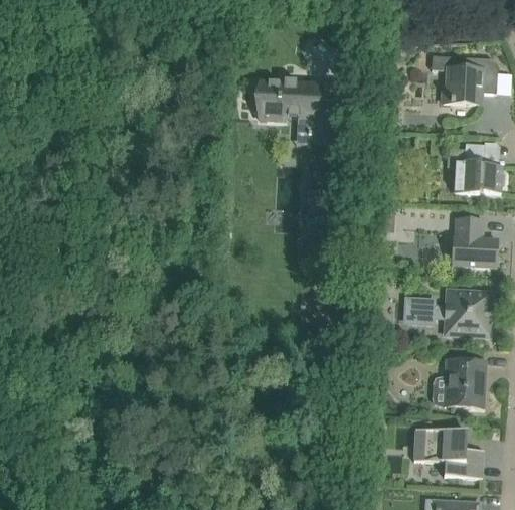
[(432,54),(432,69),(448,69),(447,85),(444,85),(443,101),(480,103),(481,92),(496,93),(498,63),(492,57),(472,56),(467,56),(461,61),(455,55),(432,54)]
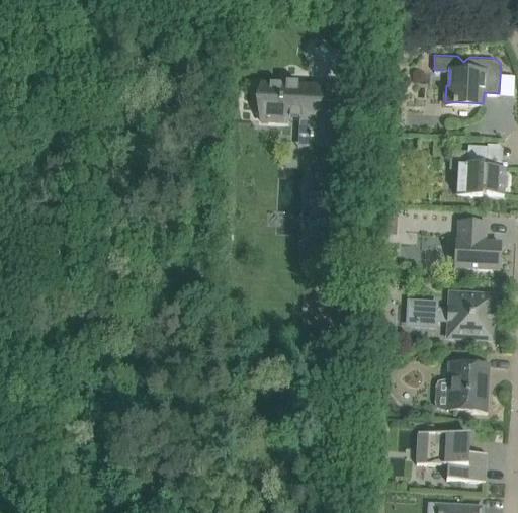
[(402,73),(392,82),(399,89),(408,80),(402,73)]
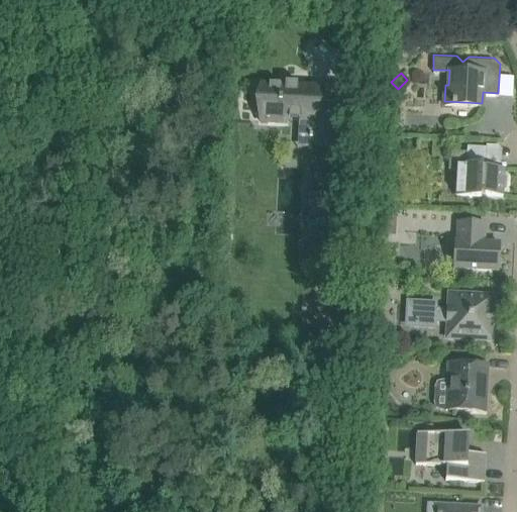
[(256,93),(255,112),(260,112),(260,117),(287,118),(287,114),(299,115),(313,115),(311,144),(331,145),(334,96),(315,95),(316,83),(297,82),(297,79),(296,79),(296,80),(286,80),(286,79),(285,79),(285,82),(262,81),(261,93),(256,93)]
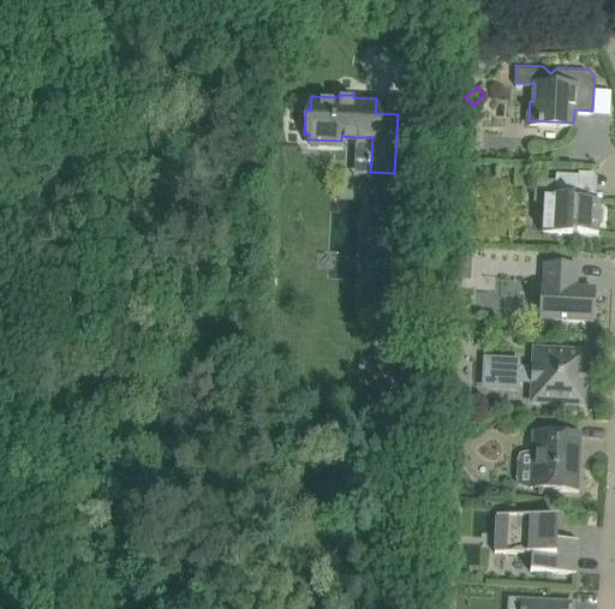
[(460,159),(459,174),(475,175),(476,159),(460,159)]
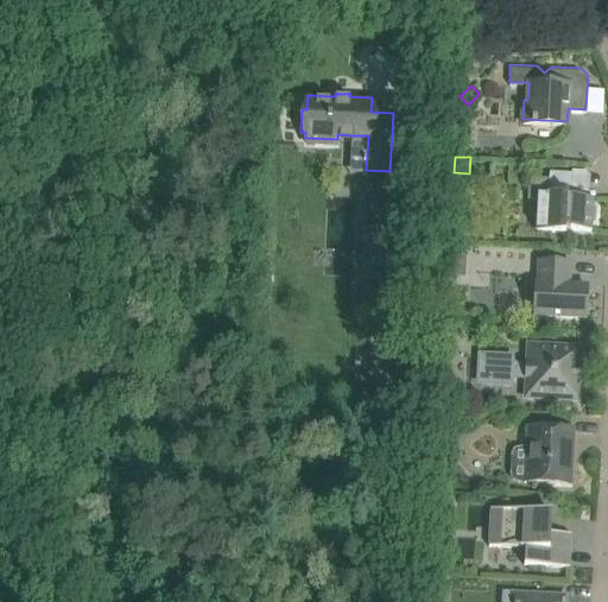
[(537,227),(571,228),(571,226),(591,227),(591,219),(595,219),(596,203),(593,202),(593,194),(575,194),(575,190),(574,187),(575,170),(551,168),(550,175),(530,173),(529,195),(538,195),(537,227)]
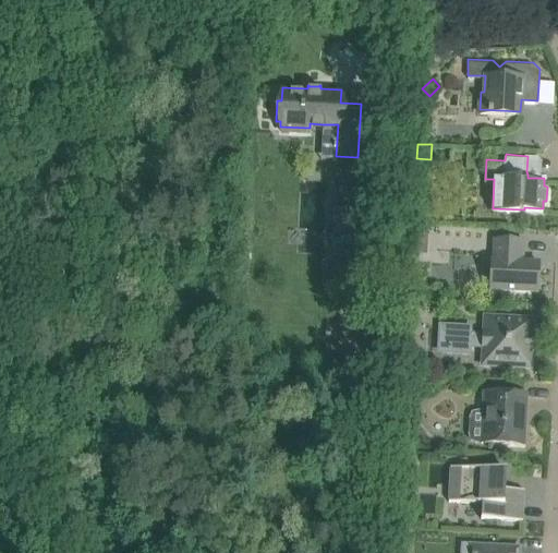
[(335,206),(332,244),(354,245),(356,207),(335,206)]
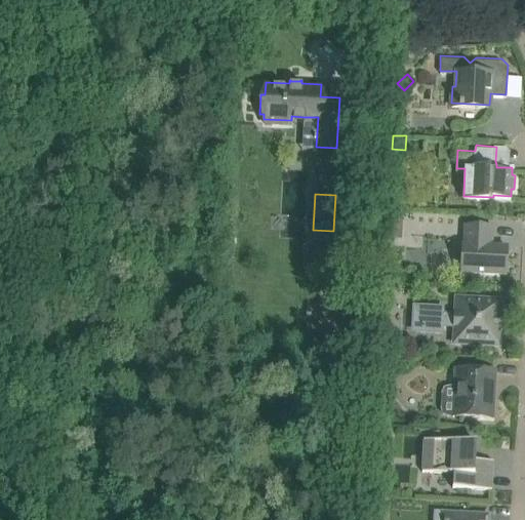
[(393,207),(393,217),(405,218),(405,208),(393,207)]
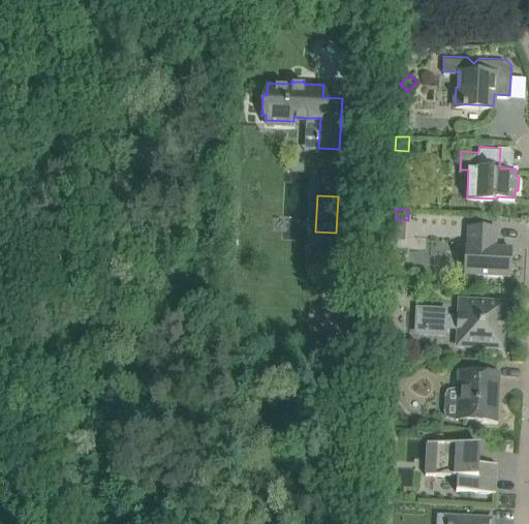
[(495,245),(496,225),(468,223),(467,243),(466,243),(464,271),(509,273),(510,245),(495,245)]
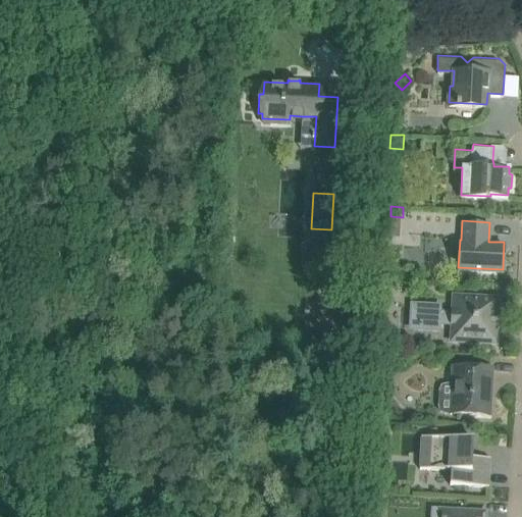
[(419,300),(418,325),(439,326),(440,321),(451,321),(454,322),(453,337),(467,337),(467,340),(480,340),(480,338),(494,339),(496,324),(499,324),(500,311),(497,311),(498,296),(482,295),(482,293),(469,293),(469,295),(455,294),(454,308),(451,308),(440,308),(441,301),(419,300)]
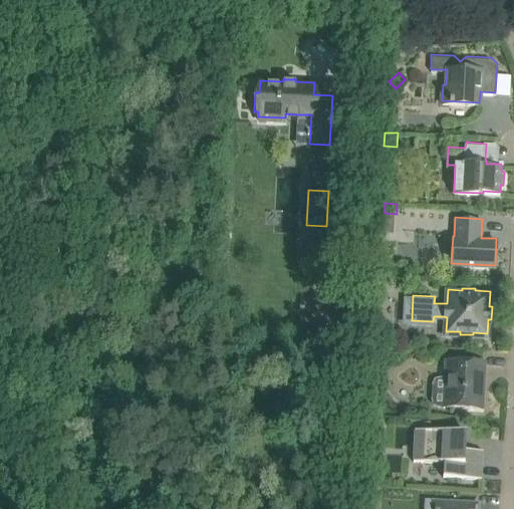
[(360,324),(360,334),(368,334),(368,325),(360,324)]
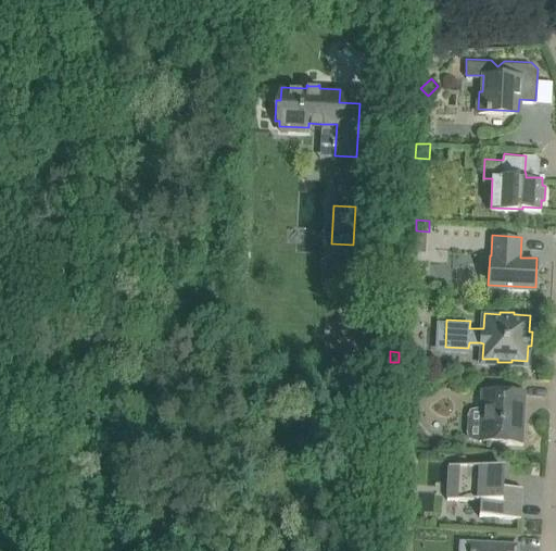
[(475,437),(521,439),(523,389),(482,387),(481,404),(476,404),(474,404),(471,404),(470,405),(470,407),(469,408),(468,409),(467,411),(467,412),(466,427),(466,428),(466,429),(467,430),(467,433),(468,434),(469,435),(470,435),(471,436),(474,437),(475,437)]
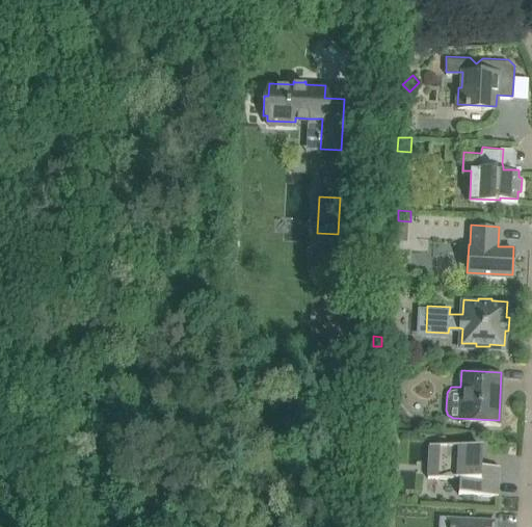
[(458,491),(498,493),(500,463),(481,462),(482,444),(429,441),(427,474),(459,476),(458,491)]
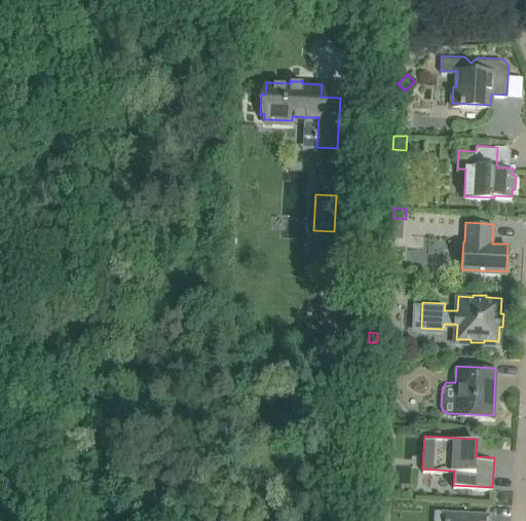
[(436,509),(435,520),(489,520),(490,512),(436,509)]
